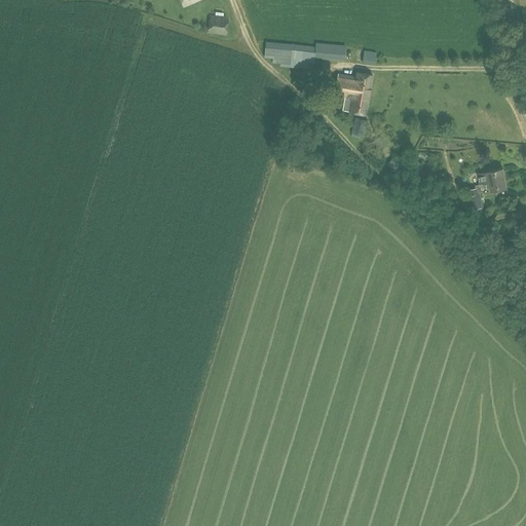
[(228,19),(210,15),(208,33),(226,35),(228,19)]
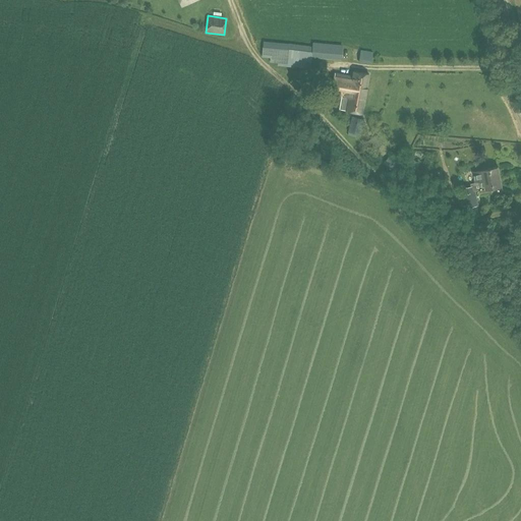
[(342,45),(313,42),(311,46),(264,42),(262,56),(270,57),(270,61),(277,65),(310,68),(311,57),(342,59),(342,45)]
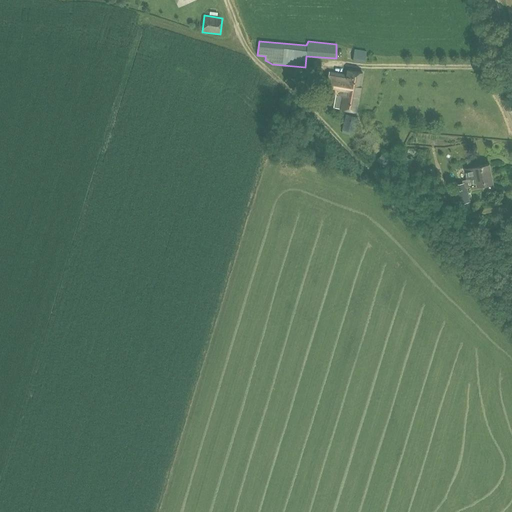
[(352,61),(366,64),(368,51),(354,49),(352,61)]
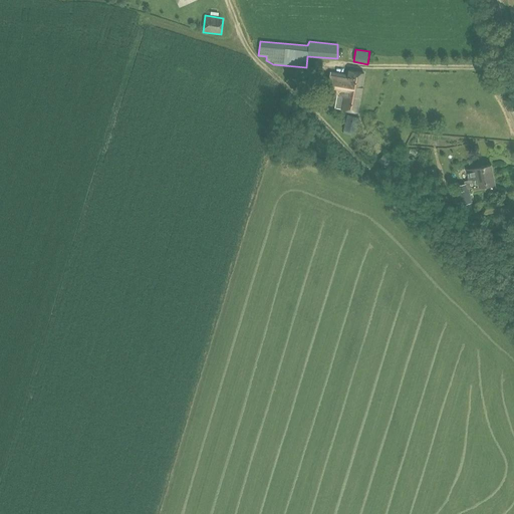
[(326,93),(338,95),(336,107),(356,111),(363,72),(348,70),(347,74),(330,71),(326,93)]
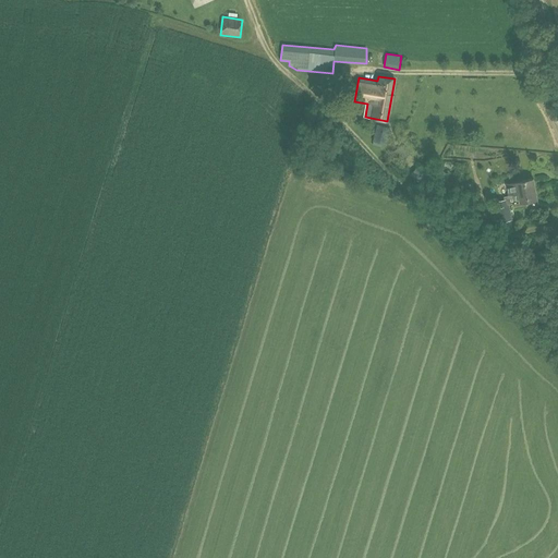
[(386,145),(390,128),(377,125),(373,142),(386,145)]
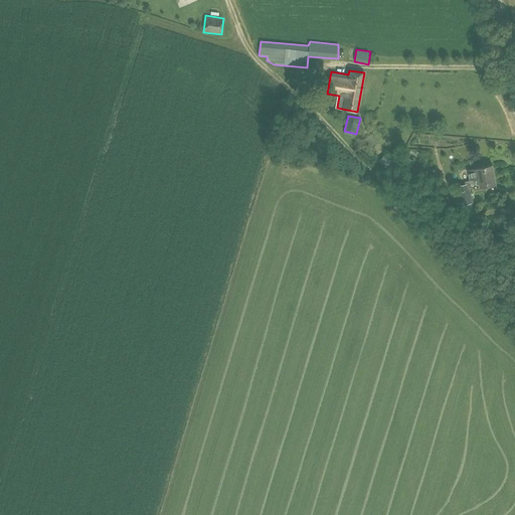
[(378,160),(388,171),(396,164),(385,153),(378,160)]
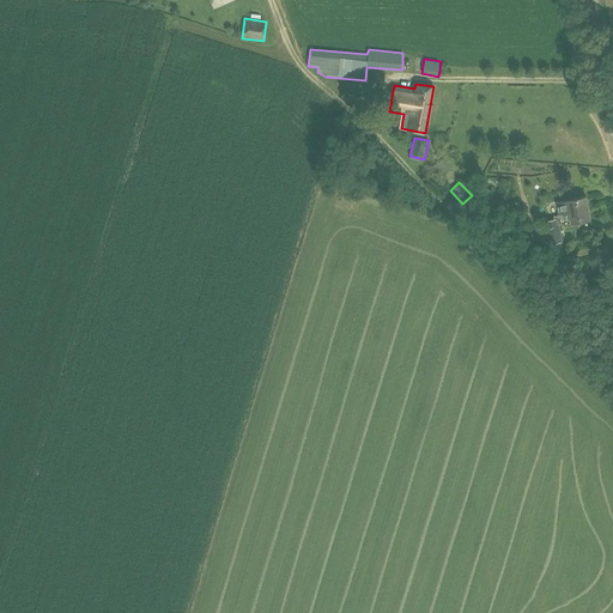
[(495,190),(479,186),(474,195),(486,202),(495,190)]
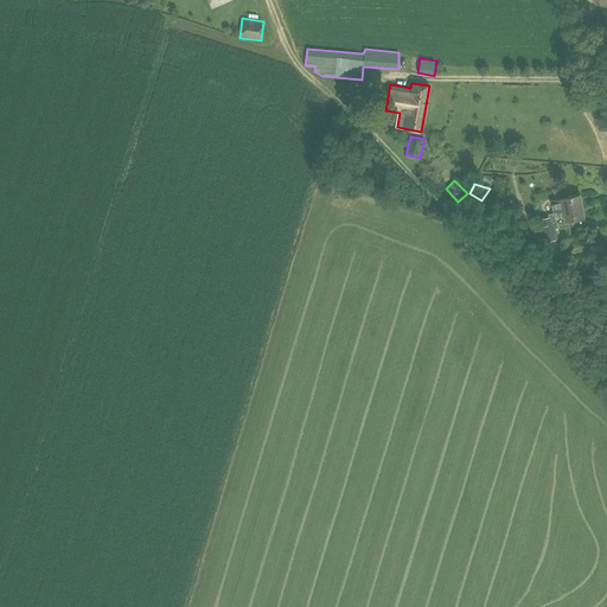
[(580,195),(554,200),(557,223),(585,217),(580,195)]
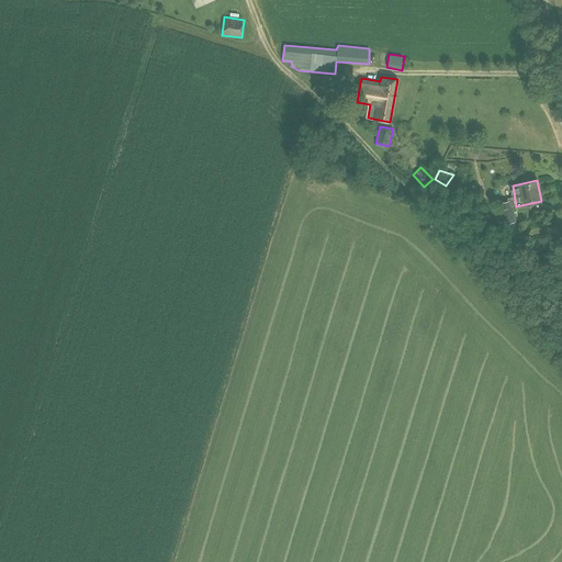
[(499,203),(501,210),(494,211),(494,212),(493,212),(495,222),(496,221),(496,223),(502,222),(503,224),(516,223),(512,200),(499,203)]
